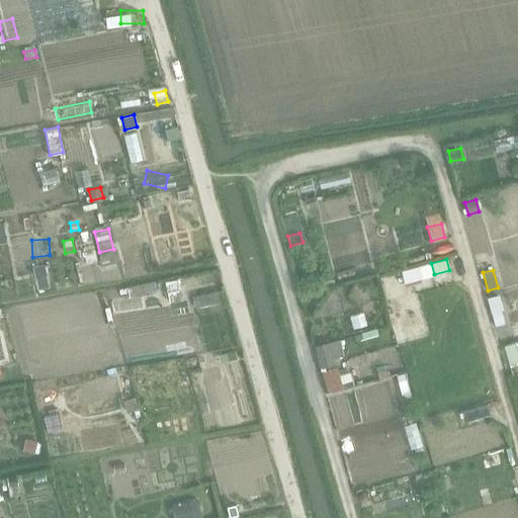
[(47,276),(35,278),(37,288),(49,285),(47,276)]
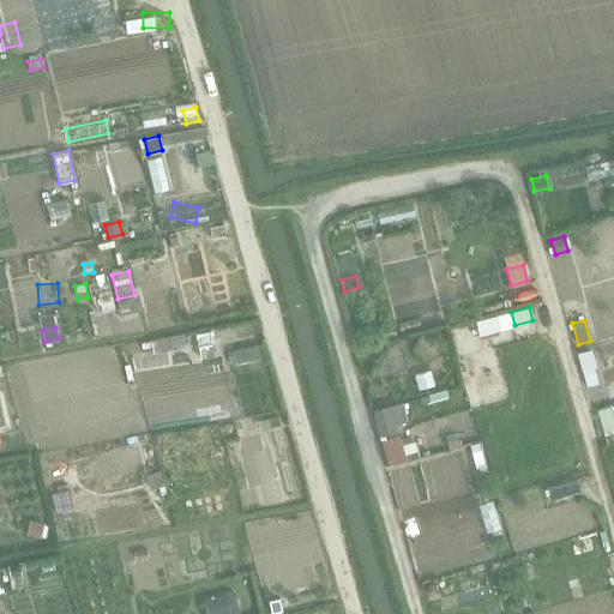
[(181,333),(150,339),(152,350),(184,344),(181,333)]
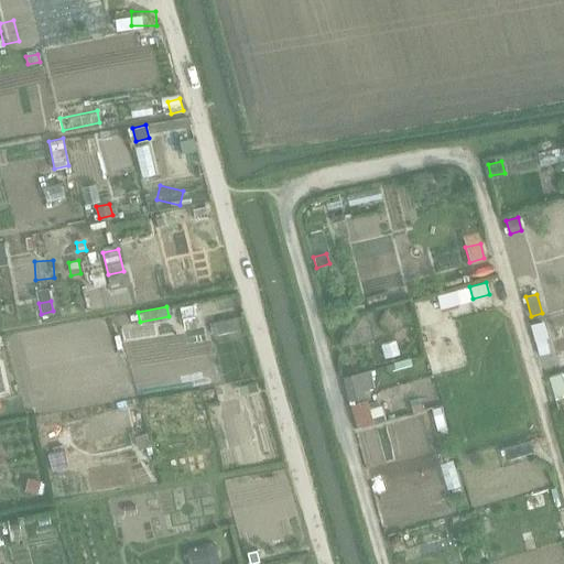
[(543,321),(530,324),(535,340),(545,337),(548,336),(543,321)]
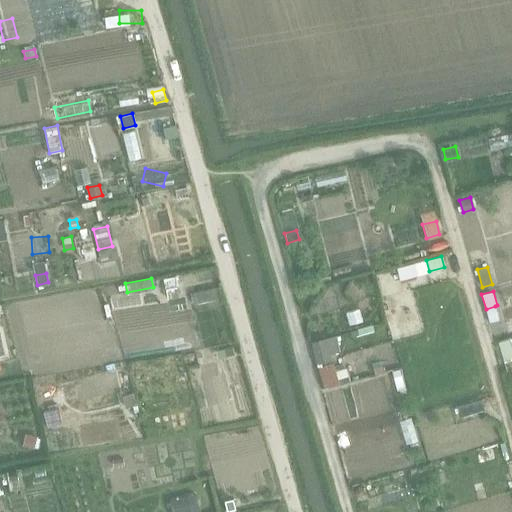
[(495,306),(486,309),(490,322),(499,320),(495,306)]
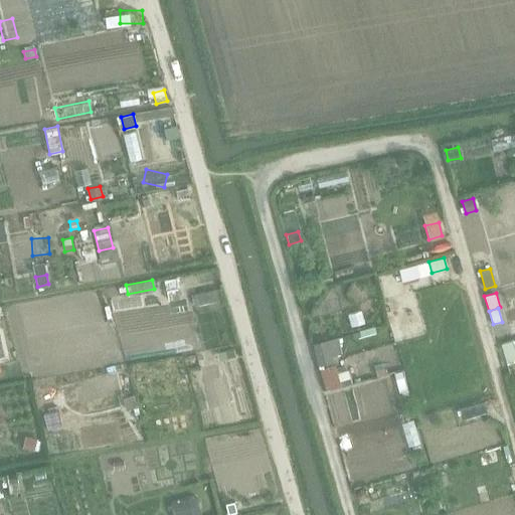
[(180,320),(178,310),(159,313),(161,323),(180,320)]
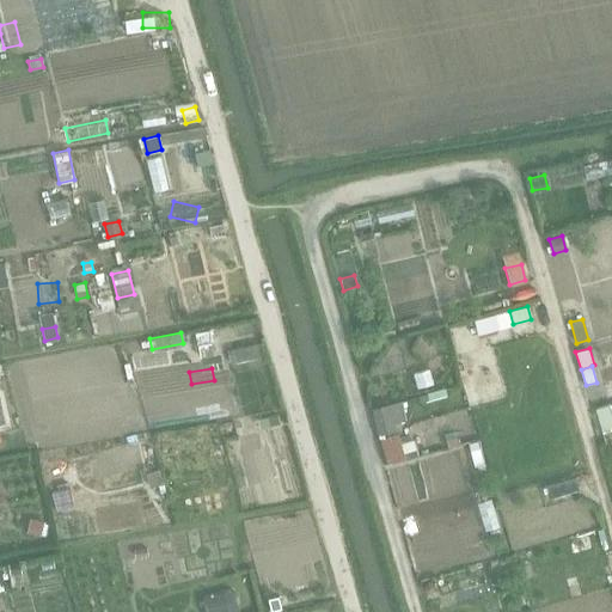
[(399,402),(372,409),(379,435),(397,430),(395,423),(405,420),(399,402)]
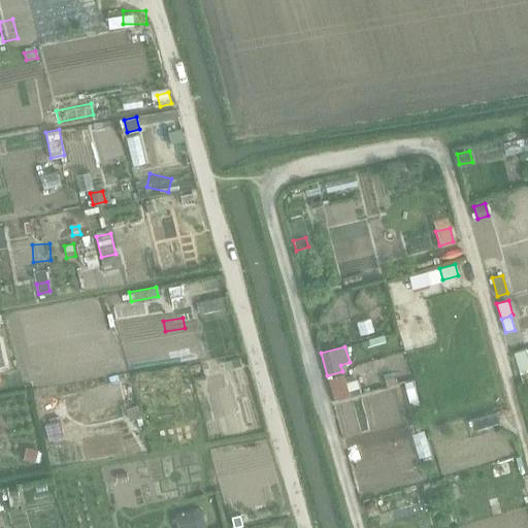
[(527,349),(514,353),(520,372),(527,369),(527,349)]
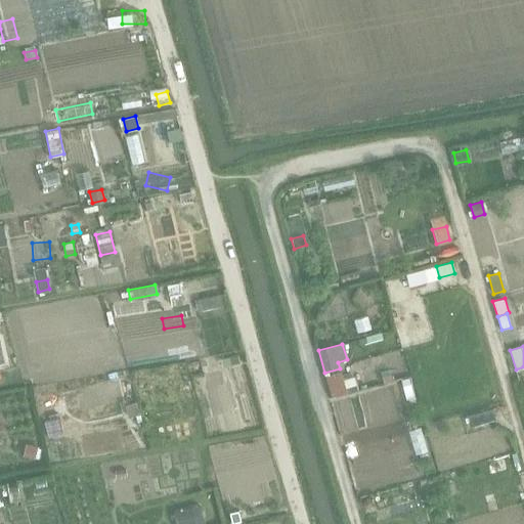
[(140,363),(143,378),(185,369),(182,354),(140,363)]
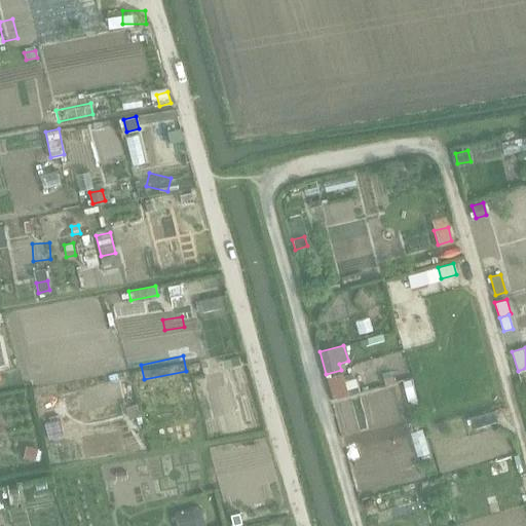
[(471,362),(448,365),(450,377),(472,373),(471,362)]
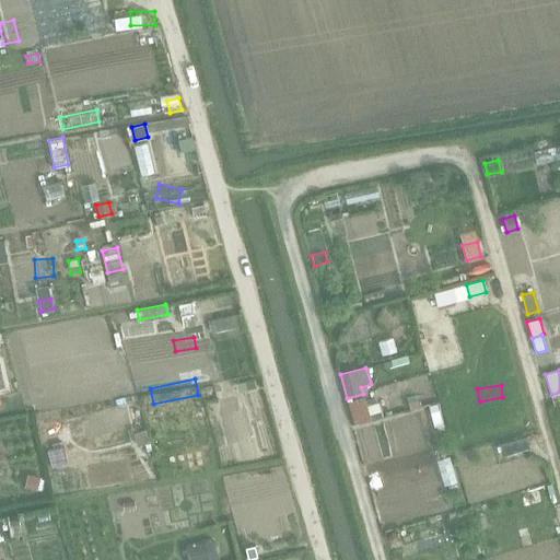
[(417,397),(407,399),(409,409),(419,407),(417,397)]
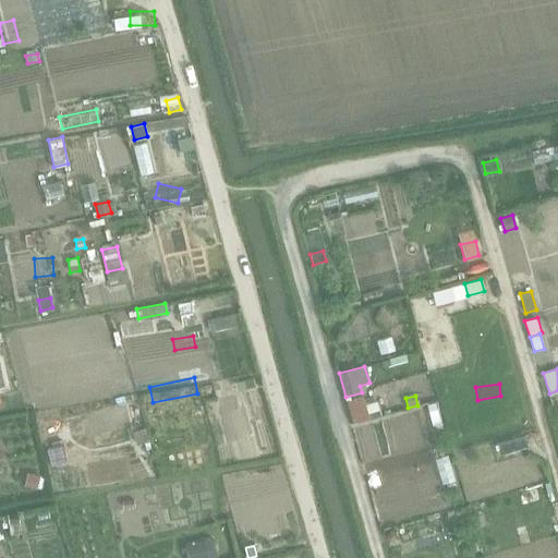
[(376,401),(365,404),(370,419),(380,415),(376,401)]
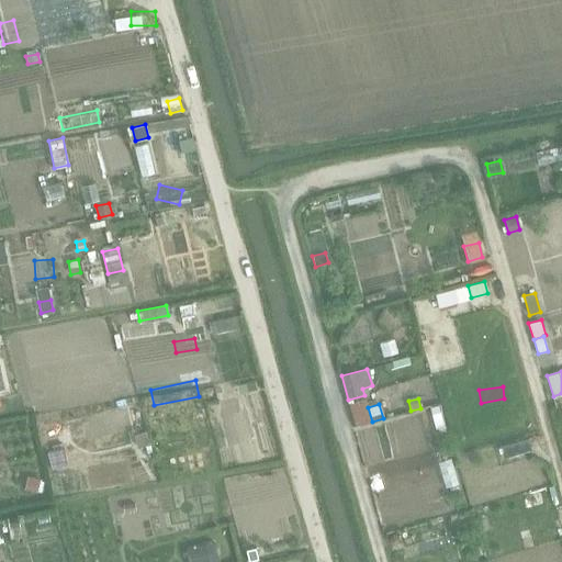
[(439,405),(429,407),(431,414),(440,412),(439,405)]
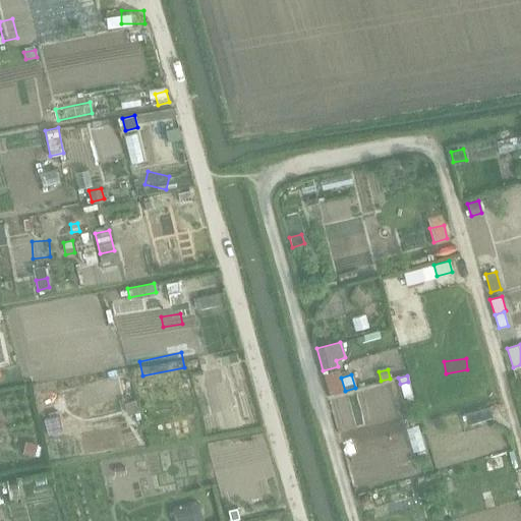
[(488,407),(466,414),(469,423),(491,416),(488,407)]
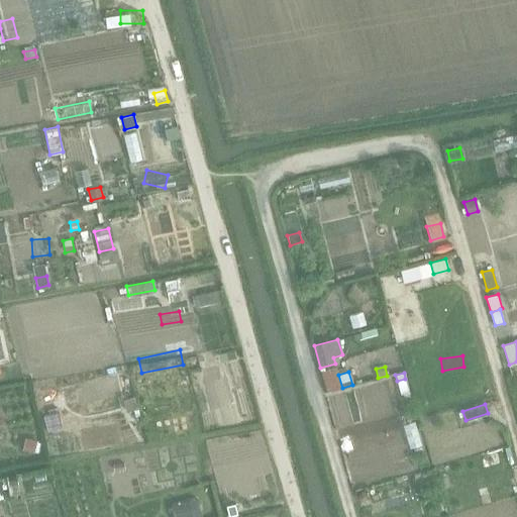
[(58,414),(43,417),(46,430),(61,427),(58,414)]
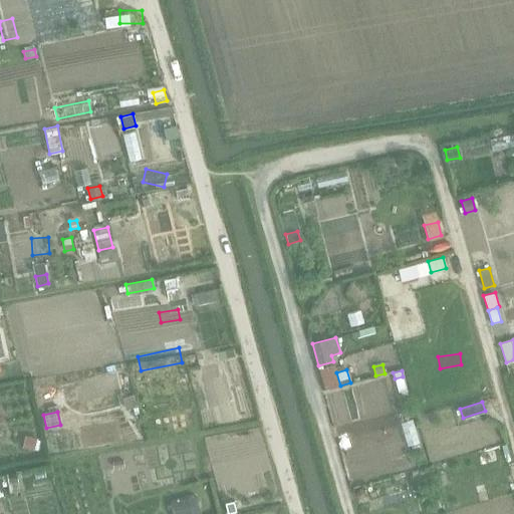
[(25,437),(22,448),(32,451),(35,440),(25,437)]
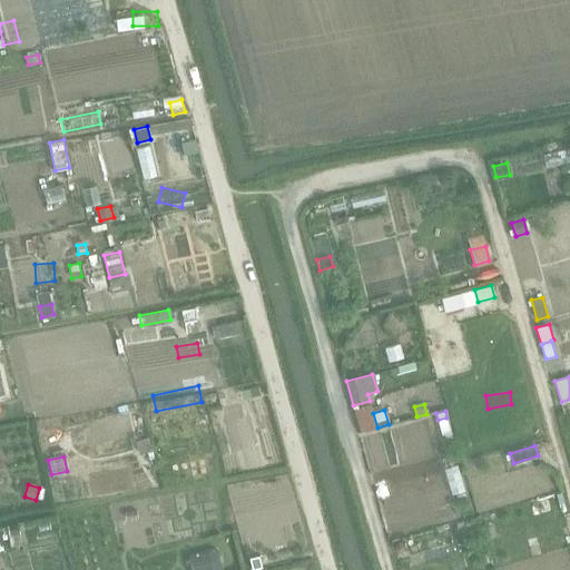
[(18,523),(7,526),(9,534),(19,533),(18,523)]
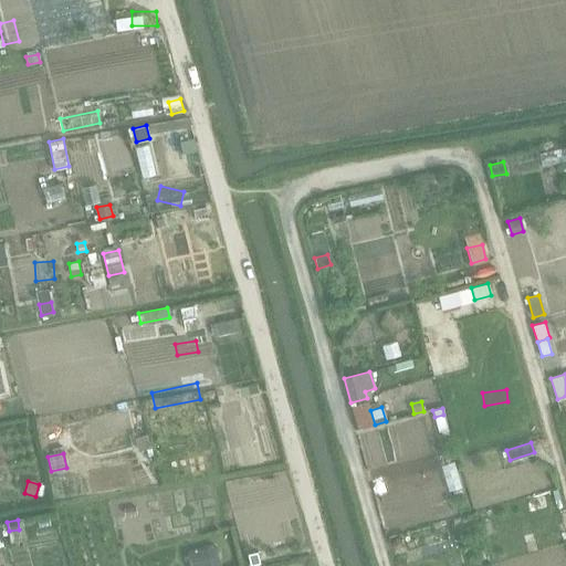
[(209,565),(205,548),(187,554),(190,565),(209,565)]
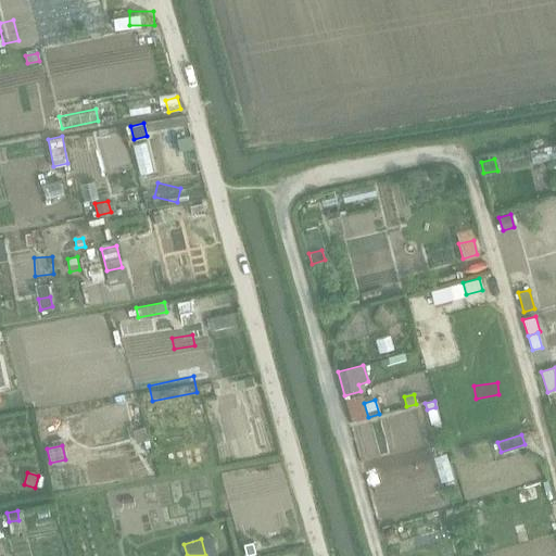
[(252,541),(243,543),(247,554),(255,552),(252,541)]
